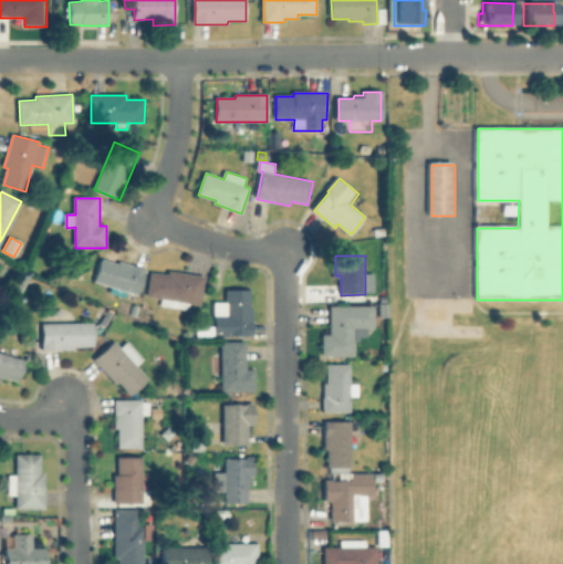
[(103,259),(120,264),(120,262),(147,270),(138,296),(126,292),(125,296),(111,292),(112,286),(96,282),(103,259)]
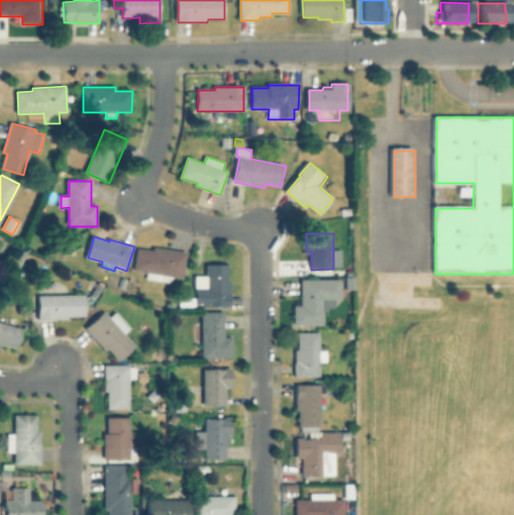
[(155,247),(189,252),(185,279),(175,277),(173,284),(148,280),(149,273),(135,271),(138,249),(155,251),(155,247)]
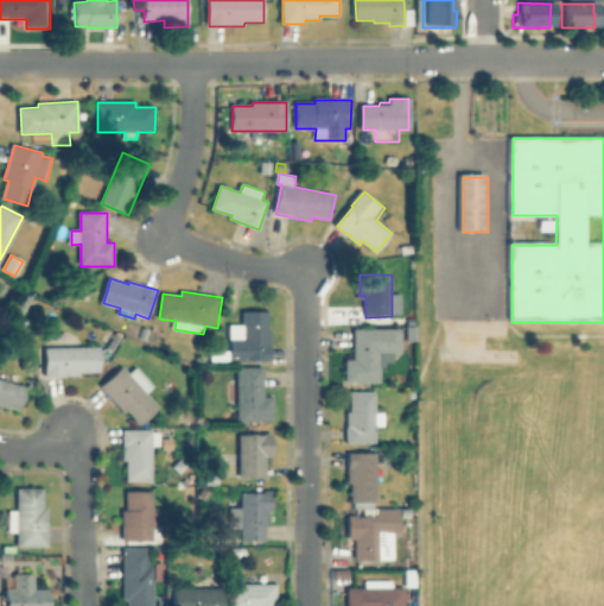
[(59,309),(57,316),(44,311),(46,304),(59,309)]
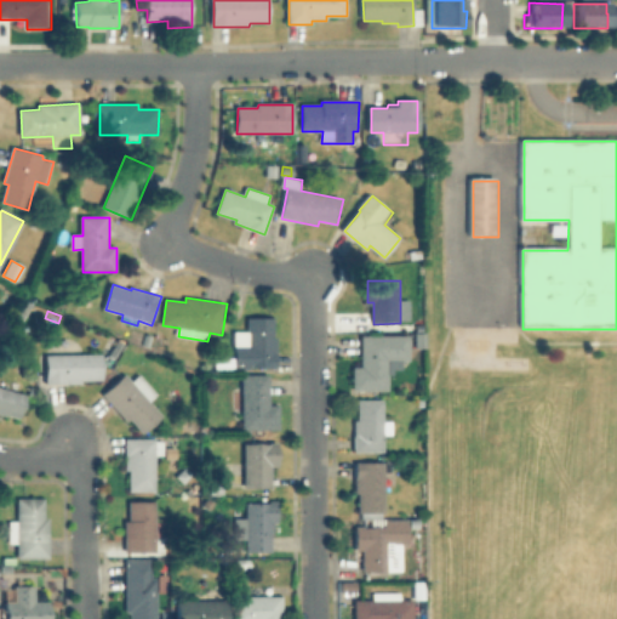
[(276,318),(276,338),(278,338),(279,370),(238,372),(236,345),(250,344),(249,319),(276,318)]
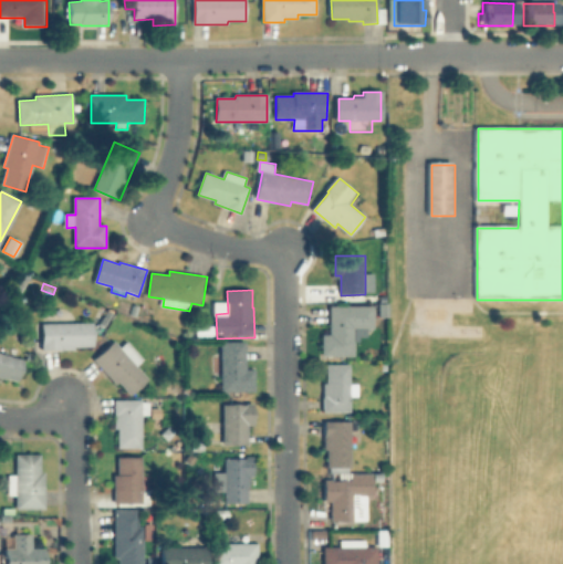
[(374,306),(375,329),(355,329),(355,356),(324,356),(323,336),(331,335),(331,307),(374,306)]
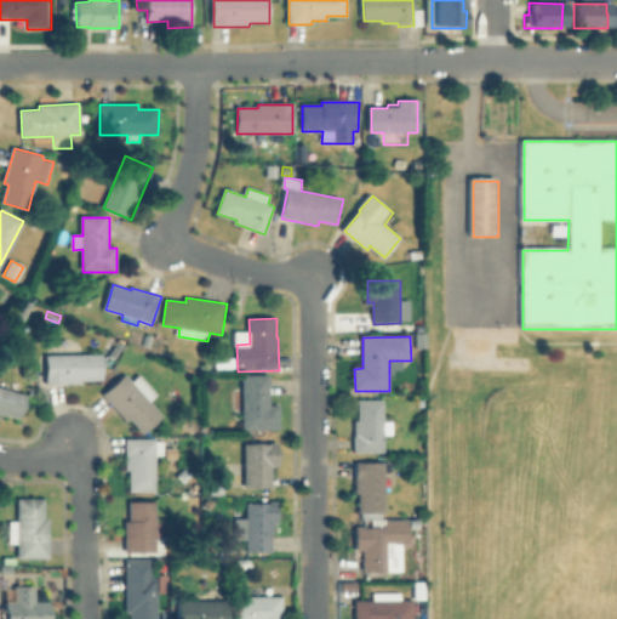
[(104,355),(104,380),(83,381),(83,385),(46,385),(46,356),(104,355)]
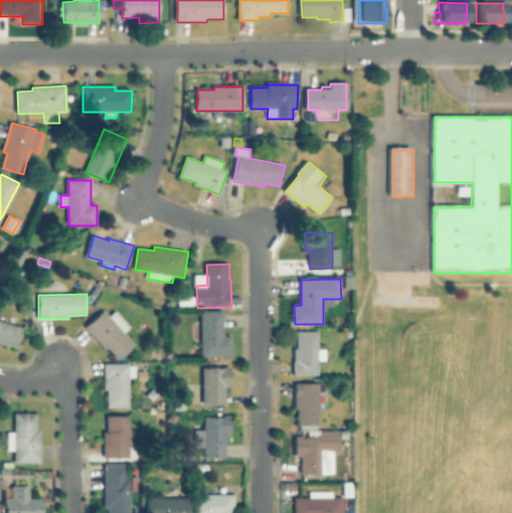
[(105,310),(111,317),(117,311),(132,327),(125,333),(136,346),(120,360),(109,347),(106,350),(86,327),(105,310)]
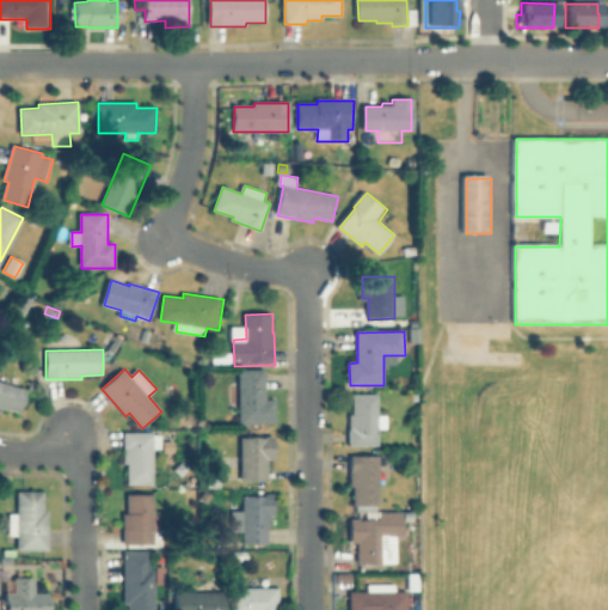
[(276,401),(276,425),(239,425),(239,370),(266,370),(266,401),(276,401)]
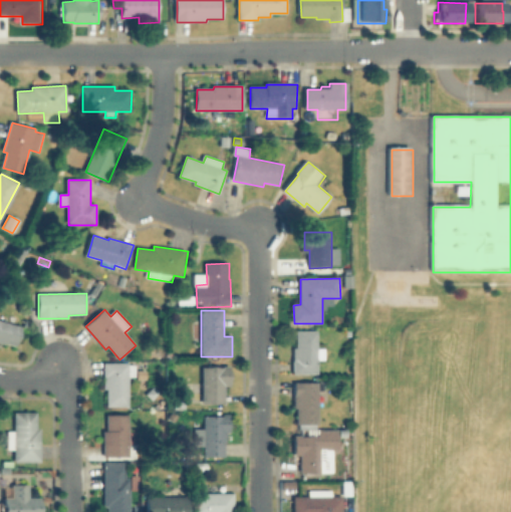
[(0,321),(21,327),(16,346),(0,341),(0,321)]
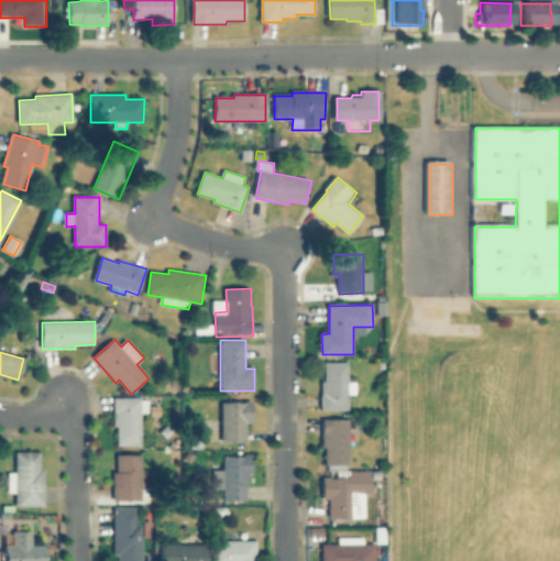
[(357,383),(357,395),(350,395),(350,410),(322,410),(322,382),(327,382),(327,363),(349,363),(349,383),(357,383)]
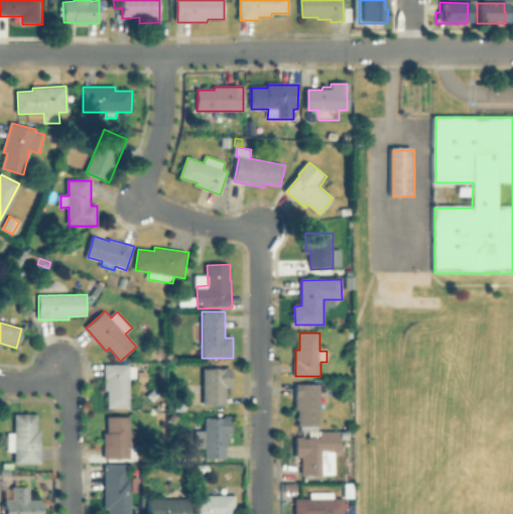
[(137,367),(137,379),(130,379),(130,407),(109,407),(109,391),(106,391),(106,366),(130,366),(130,367),(137,367)]
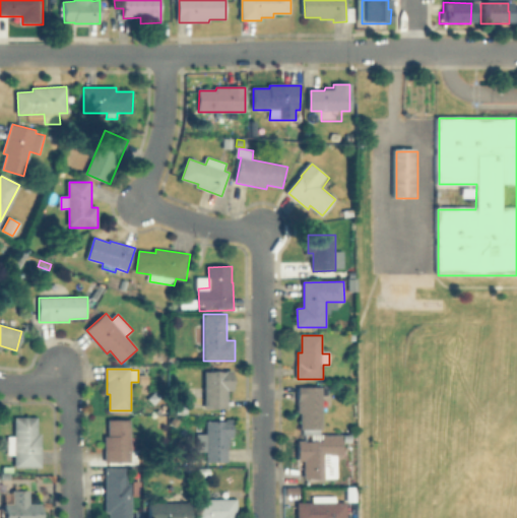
[(227,391),(228,409),(205,409),(205,408),(198,408),(197,388),(206,388),(206,373),(234,373),(234,391),(227,391)]
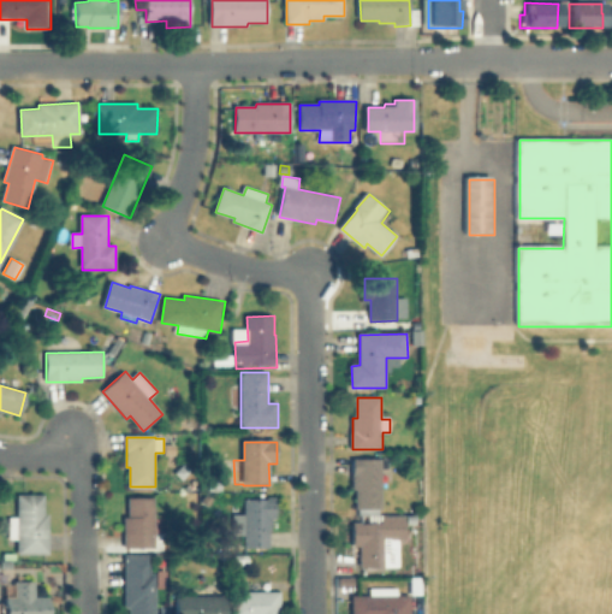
[(387,459),(387,468),(382,468),(382,508),(357,508),(357,490),(355,490),(355,459),(387,459)]
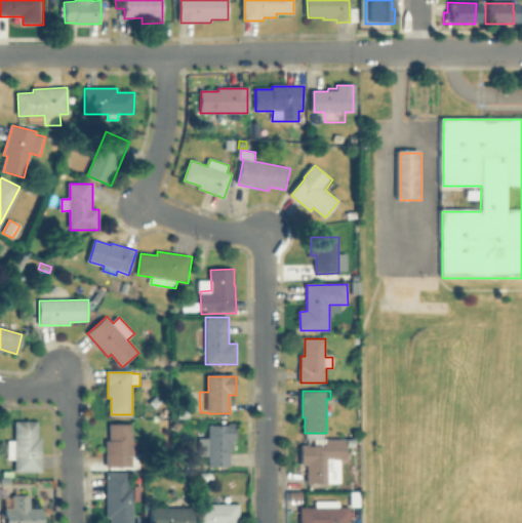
[(177,420),(177,407),(190,407),(190,420),(177,420)]
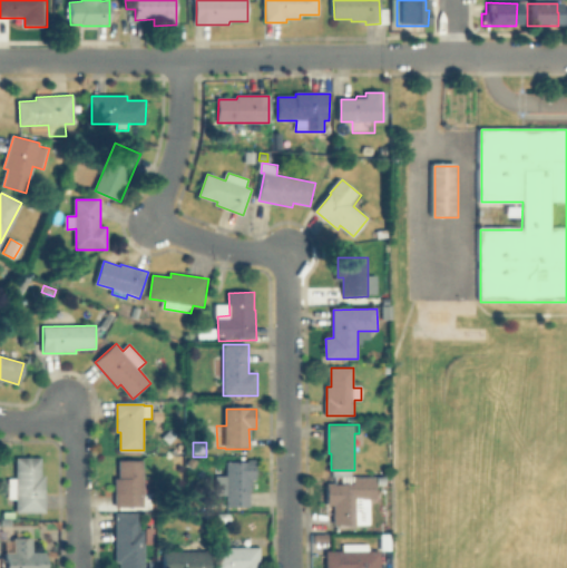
[(47,476),(47,512),(18,512),(18,499),(10,500),(10,479),(18,479),(18,459),(42,459),(42,476),(47,476)]
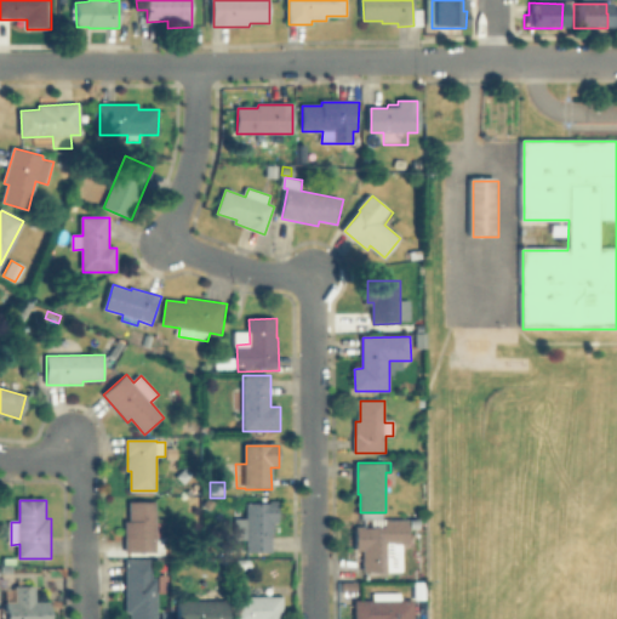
[(169,541),(170,552),(127,554),(126,522),(131,522),(131,504),(156,503),(158,543),(169,541)]
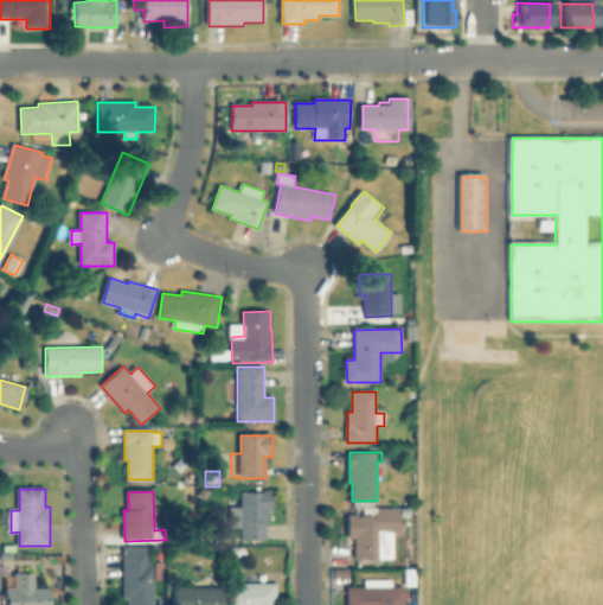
[(271,492),(273,511),(269,511),(269,522),(267,522),(267,540),(242,540),(242,527),(232,527),(233,509),(242,509),(242,492),(271,492)]
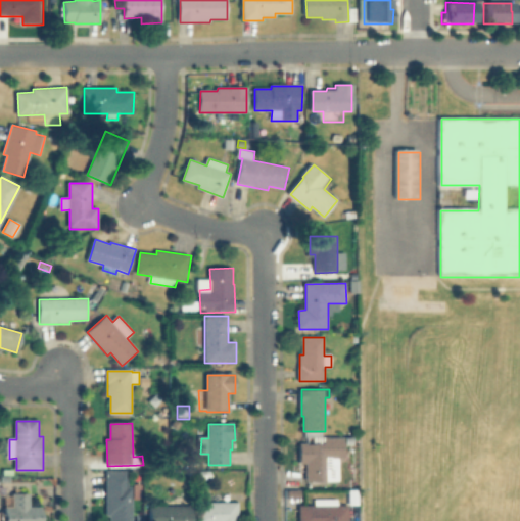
[(344,438),(344,459),(339,459),(339,481),(306,481),(306,465),(301,465),(300,444),(326,444),(326,438),(344,438)]
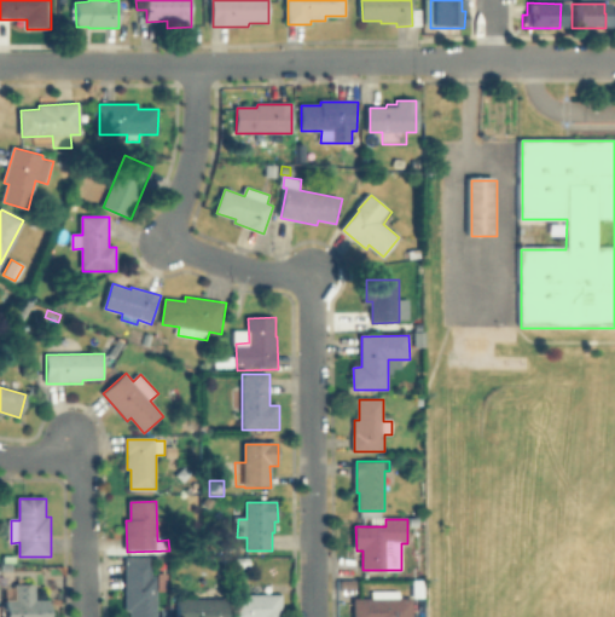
[(158,576),(158,616),(131,616),(131,610),(127,610),(127,558),(152,558),(152,576),(158,576)]
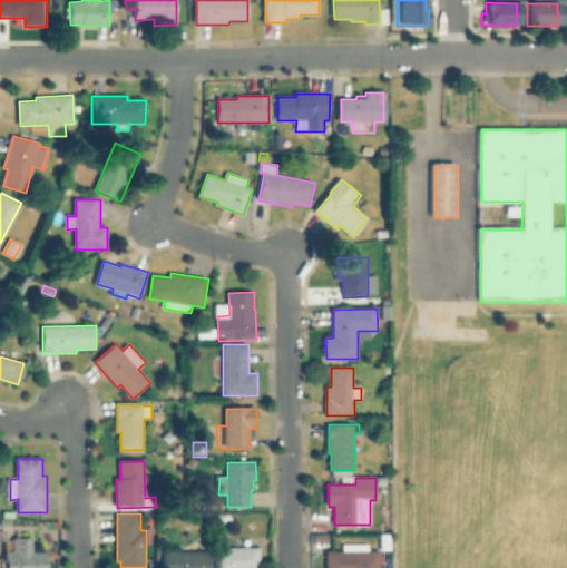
[(232,515),(231,532),(218,532),(220,515),(232,515)]
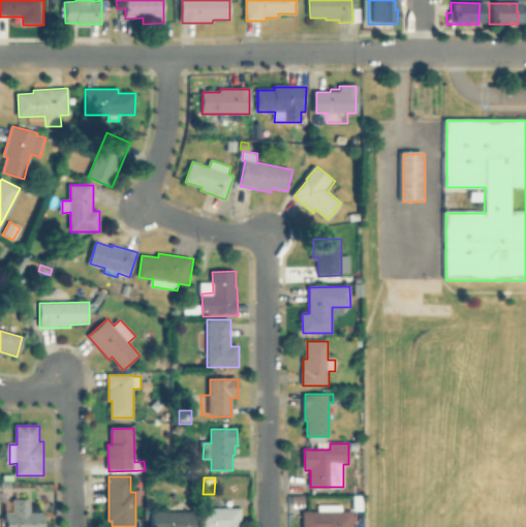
[(12,493),(4,493),(4,483),(11,482),(12,493)]
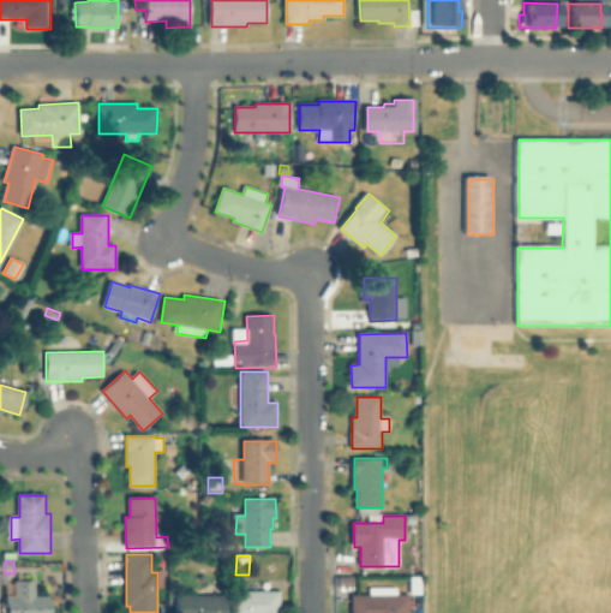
[(35,581),(36,596),(49,596),(49,612),(6,612),(6,597),(17,597),(16,582),(35,581)]
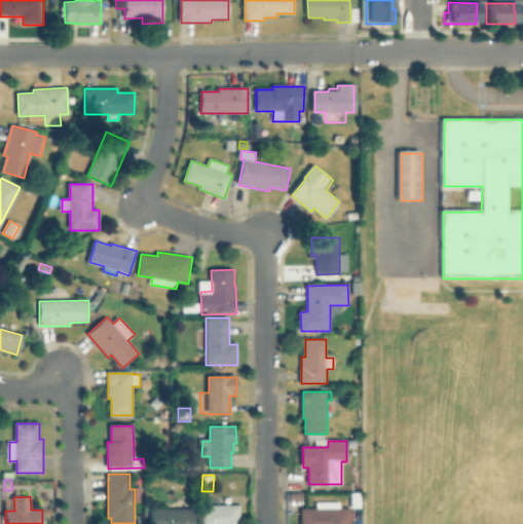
[(240,506),(240,523),(201,523),(201,507),(211,507),(211,497),(224,497),(224,506),(240,506)]
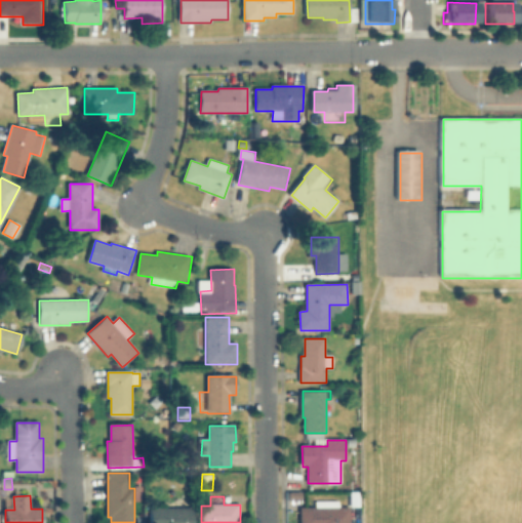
[(340,503),(340,508),(352,508),(352,522),(300,522),(300,508),(317,508),(316,503),(340,503)]
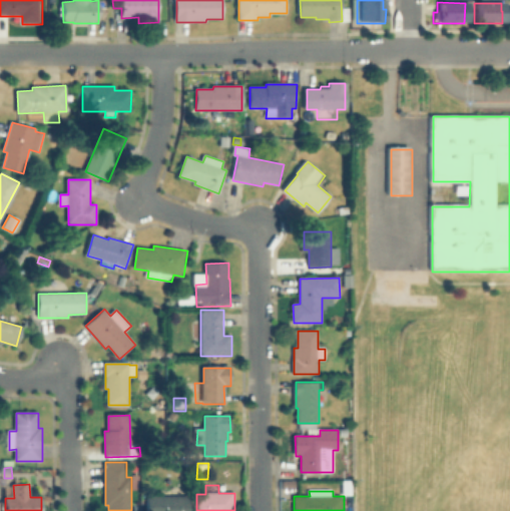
[(189,496),(189,510),(148,510),(148,497),(189,496)]
